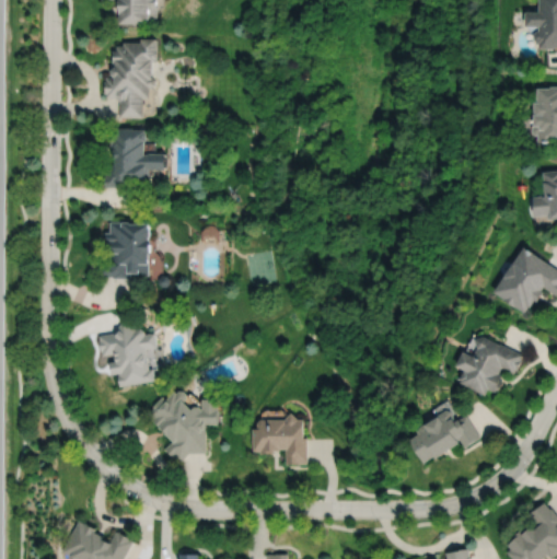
[(116,0),(116,6),(118,6),(118,21),(119,21),(119,24),(132,24),(132,25),(154,25),(154,7),(153,7),(153,0),(116,0)]
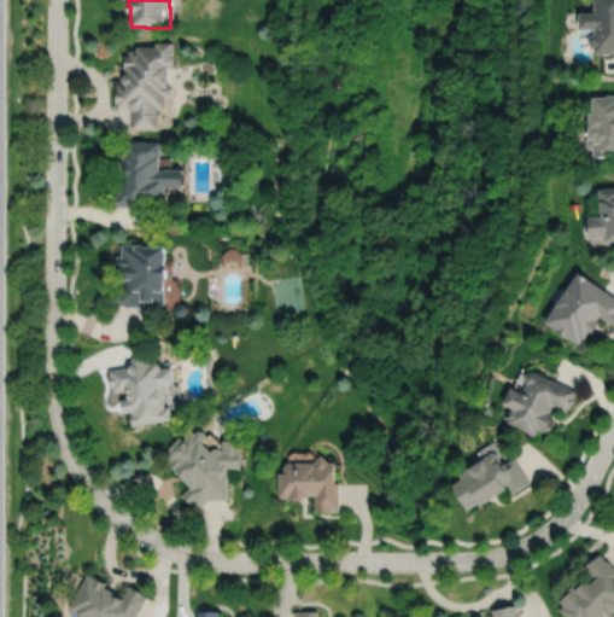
[(590,45),(590,48),(592,48),(592,53),(608,53),(608,52),(613,52),(613,0),(592,0),(592,12),(578,12),(578,29),(592,29),(592,34),(590,34),(586,38),(586,42),(590,45)]
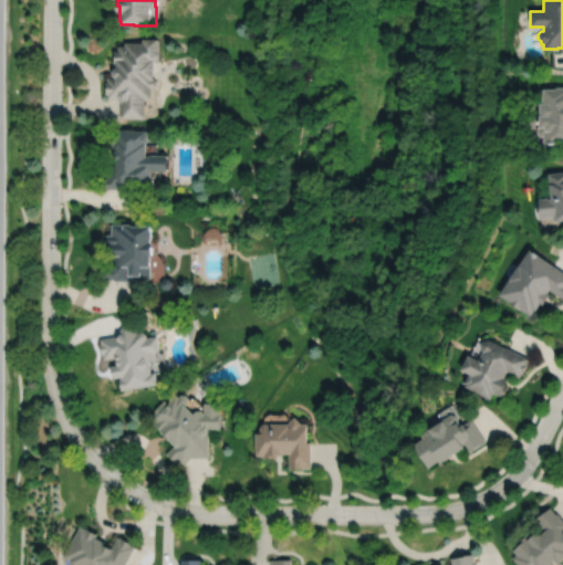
[(115,100),(120,103),(120,119),(144,119),(145,100),(150,100),(150,90),(154,90),(157,86),(157,82),(154,79),(154,63),(157,63),(158,40),(142,39),(142,43),(124,43),(124,46),(117,46),(117,52),(113,51),(113,63),(116,64),(116,67),(113,71),(112,75),(115,79),(106,79),(106,83),(104,83),(104,95),(106,95),(106,98),(115,100)]
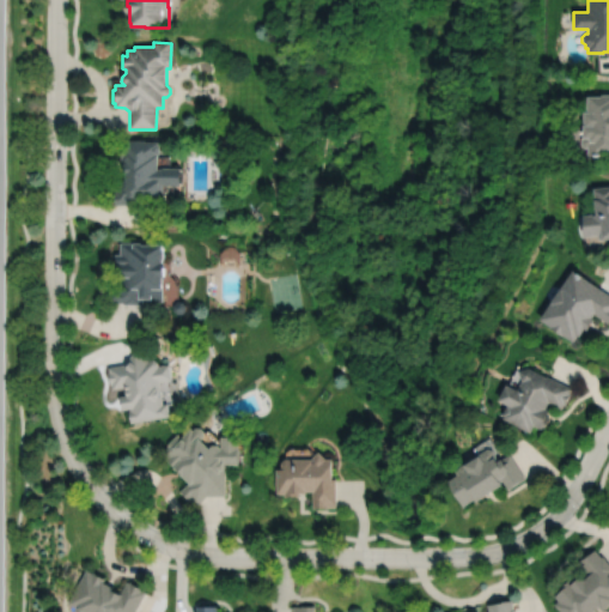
[(586,149),(586,156),(604,156),(604,151),(608,151),(608,95),(601,95),(601,97),(586,97),(586,113),(584,113),(584,137),(580,139),(580,145),(584,149),(586,149)]
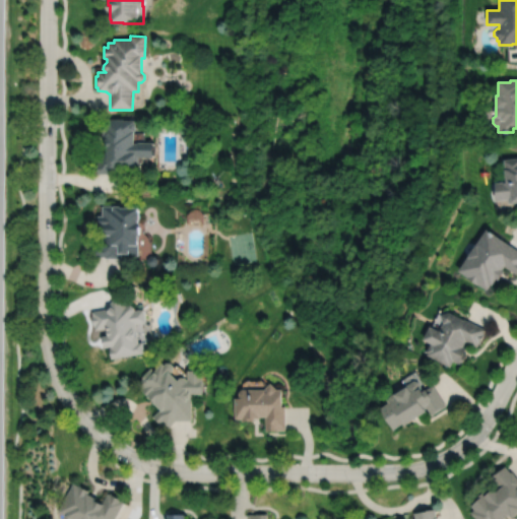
[(134,121),(123,121),(123,120),(104,120),(104,126),(102,126),(102,140),(105,140),(105,154),(98,153),(97,165),(95,165),(95,175),(121,175),(121,168),(136,169),(136,165),(139,165),(139,158),(153,158),(154,143),(138,143),(138,144),(134,144),(134,132),(135,131),(135,125),(134,123),(134,121)]
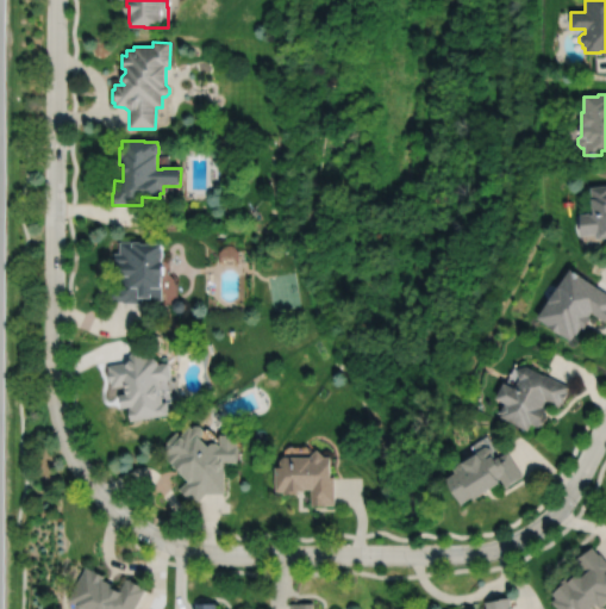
[(579,216),(580,225),(578,225),(579,236),(594,235),(595,238),(605,236),(605,185),(589,188),(593,213),(579,216)]
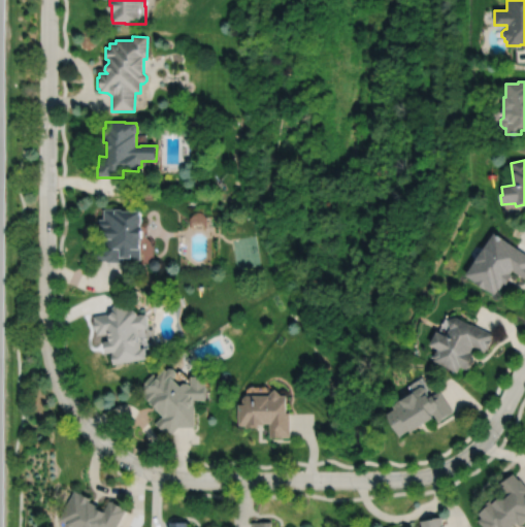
[(103,210),(103,221),(99,221),(99,230),(102,230),(101,240),(103,240),(102,243),(97,243),(97,250),(96,250),(96,262),(105,262),(105,264),(122,264),(122,259),(126,259),(126,261),(139,261),(139,251),(141,251),(141,241),(143,241),(143,228),(142,228),(143,224),(143,220),(142,217),(142,213),(123,213),(123,211),(116,211),(116,210),(103,210)]
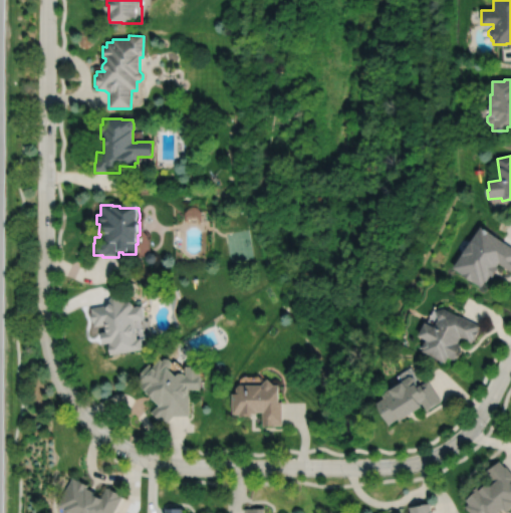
[(510,249),(480,228),(452,269),(461,275),(461,276),(471,283),(471,282),(480,288),(484,282),(485,283),(489,276),(491,278),(498,269),(495,267),(497,264),(508,271),(510,266),(510,249)]
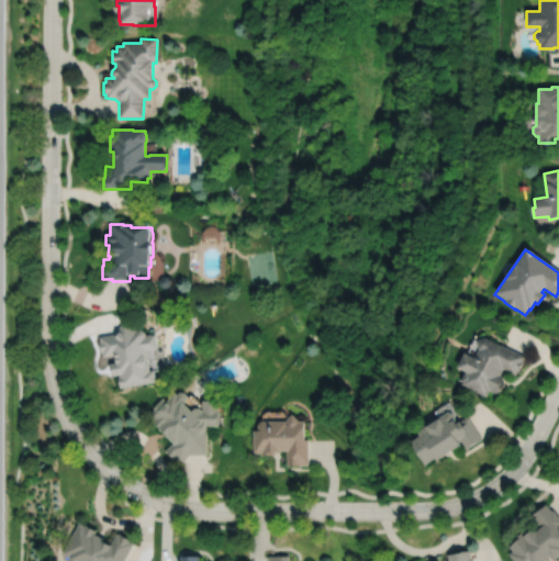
[(113,335),(98,338),(98,343),(97,343),(99,355),(100,354),(101,358),(112,357),(113,363),(109,365),(111,378),(119,377),(119,378),(116,379),(119,390),(130,388),(129,383),(153,379),(152,373),(149,373),(147,354),(158,351),(156,336),(145,338),(145,335),(141,332),(135,332),(122,323),(113,335)]
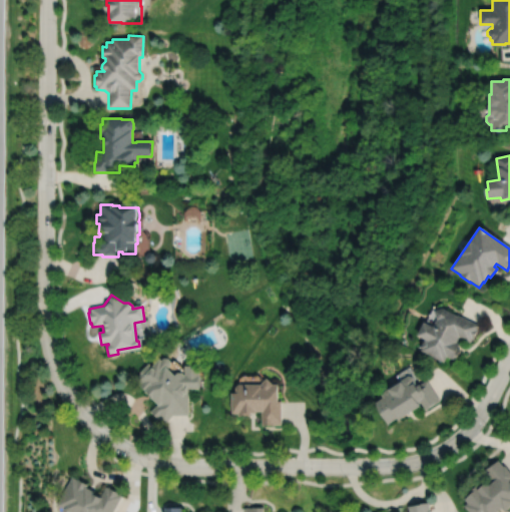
[(435,317),(431,323),(423,319),(416,332),(425,337),(423,337),(419,344),(420,345),(419,348),(442,360),(445,355),(453,359),(459,349),(455,347),(458,342),(455,340),(457,335),(468,341),(470,337),(471,338),(476,328),(475,328),(477,324),(466,318),(465,320),(456,316),(456,317),(442,309),(433,312),(435,317)]
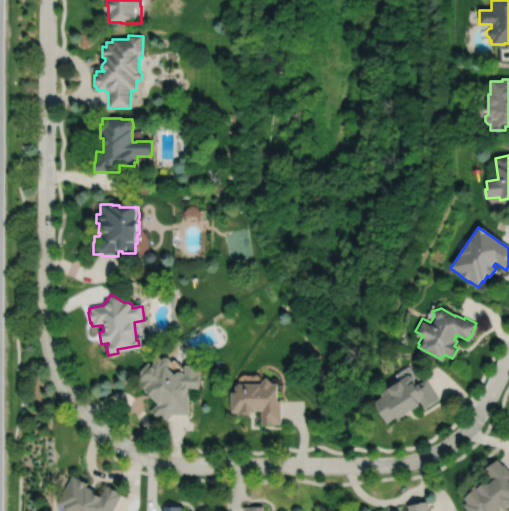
[(160,354),(158,357),(156,355),(148,363),(145,360),(136,370),(137,371),(132,376),(137,380),(135,382),(155,401),(147,410),(155,418),(156,417),(161,422),(170,413),(185,413),(185,385),(196,385),(196,362),(181,362),(181,372),(178,369),(174,368),(171,371),(165,364),(167,362),(167,358),(164,354),(160,354)]
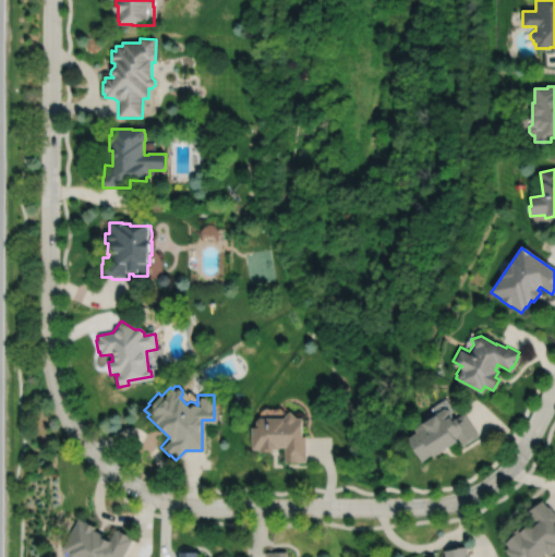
[(415,425),(413,426),(415,430),(405,436),(420,459),(432,451),(433,453),(457,438),(461,444),(477,434),(462,412),(456,415),(453,418),(449,413),(449,412),(447,408),(442,407),(435,411),(422,420),(423,421),(421,420),(415,423),(415,425)]
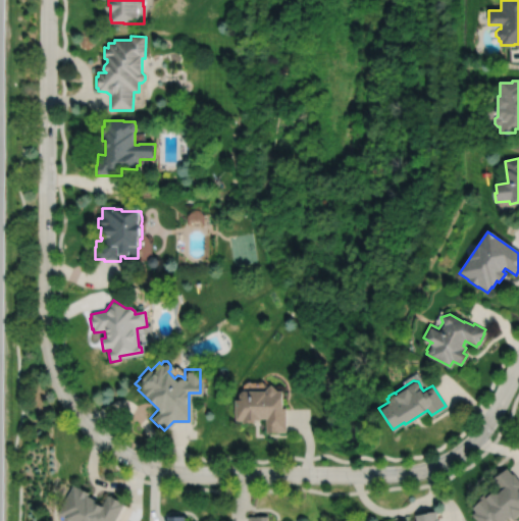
[(237,392),(237,397),(232,398),(232,419),(240,419),(240,421),(252,421),(252,418),(257,418),(257,417),(263,417),(263,431),(276,431),(276,430),(283,430),(283,406),(280,407),(280,388),(274,388),(268,382),(262,388),(240,388),(237,392)]
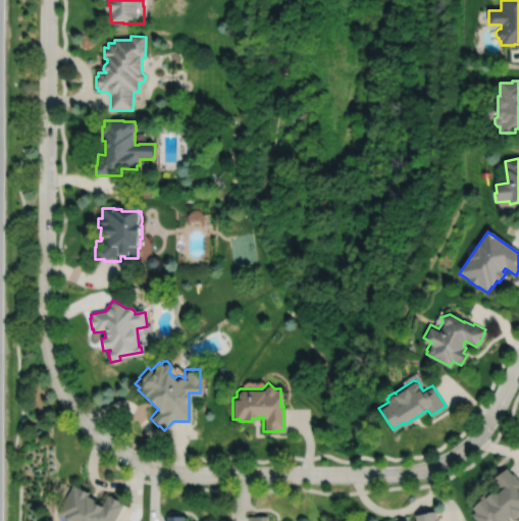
[(506,467),(500,471),(490,478),(500,489),(497,491),(495,488),(486,495),(483,491),(476,499),(478,501),(471,507),(474,511),(471,513),(477,520),(504,520),(511,515),(513,518),(518,513),(518,480),(512,472),(511,473),(506,467)]
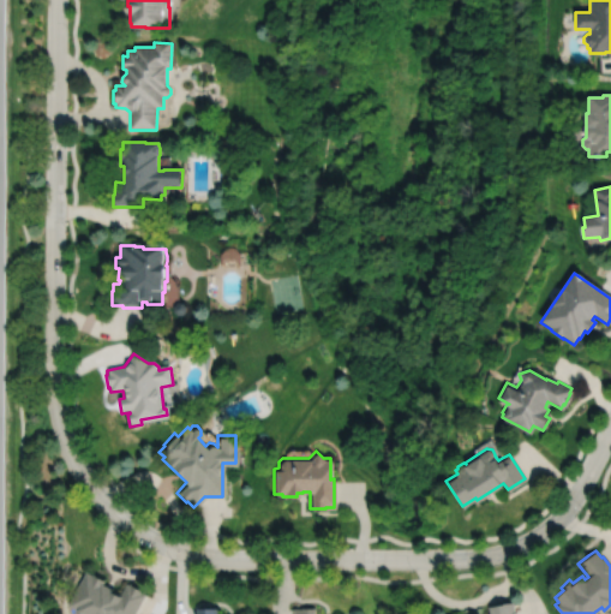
[(84,571),(66,604),(82,613),(131,613),(143,592),(139,591),(141,590),(125,582),(119,592),(113,589),(113,588),(102,583),(105,579),(93,573),(93,574),(84,571)]
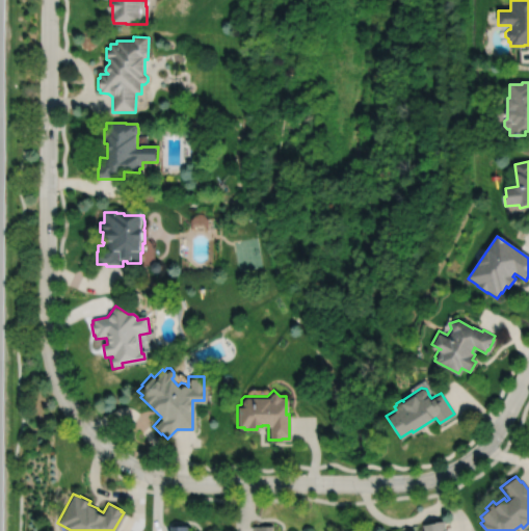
[(444,530),(443,520),(421,523),(422,530),(415,530),(444,530)]
